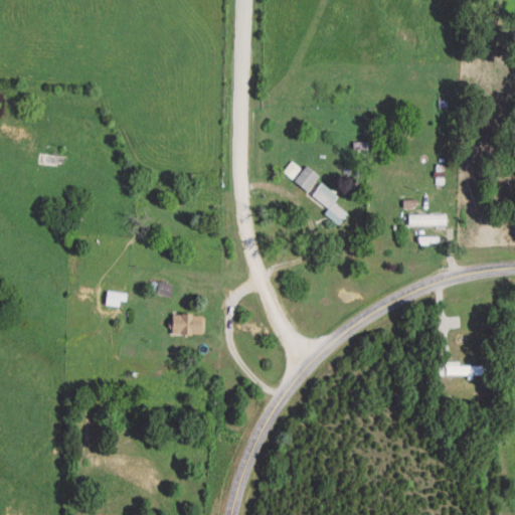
[(354,153),(369,153),(368,142),(354,142),(354,153)]
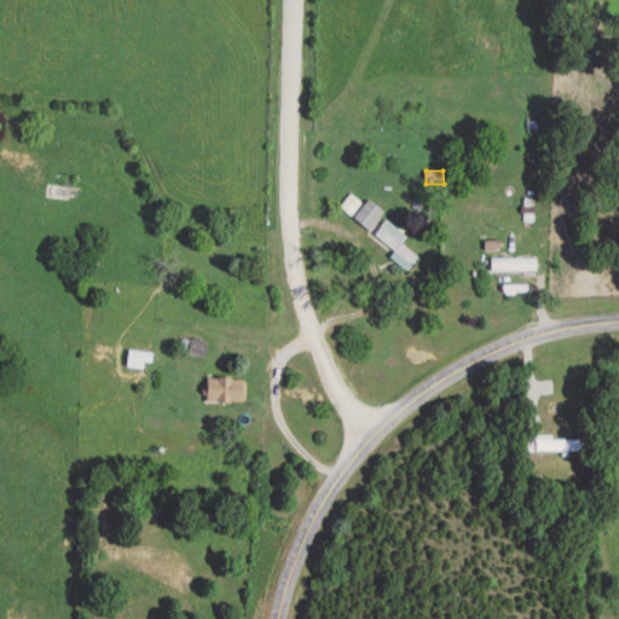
[(386,212),(369,198),(354,217),(370,230),(386,212)]
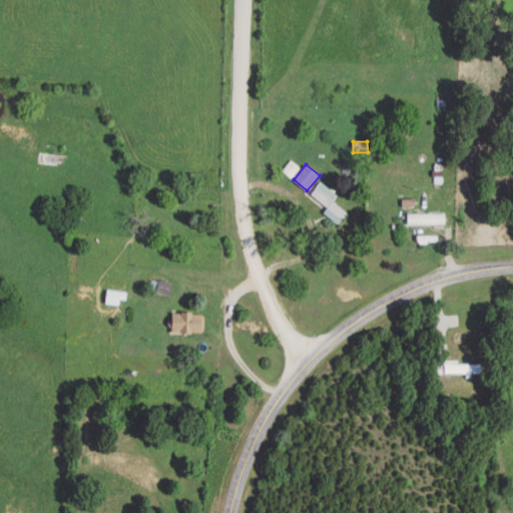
[(338,191),(318,183),(312,198),(329,204),(324,215),(341,222),(346,209),(333,204),(338,191)]
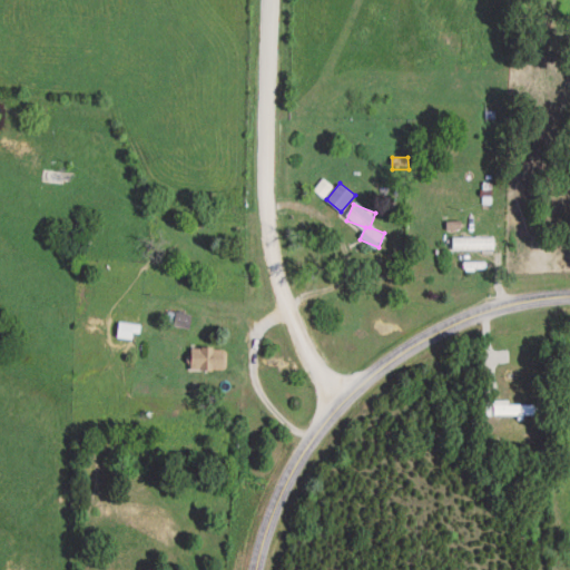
[(478,213),(459,214),(460,226),(468,226),(469,248),(492,247),(491,236),(485,236),(484,224),(479,225),(478,213)]
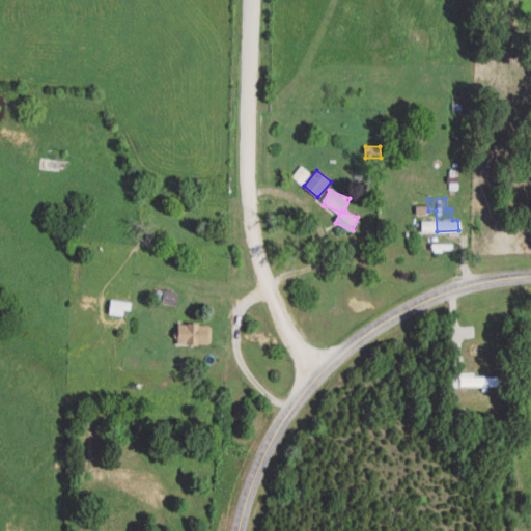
[(85,225),(87,206),(79,205),(78,225),(85,225)]
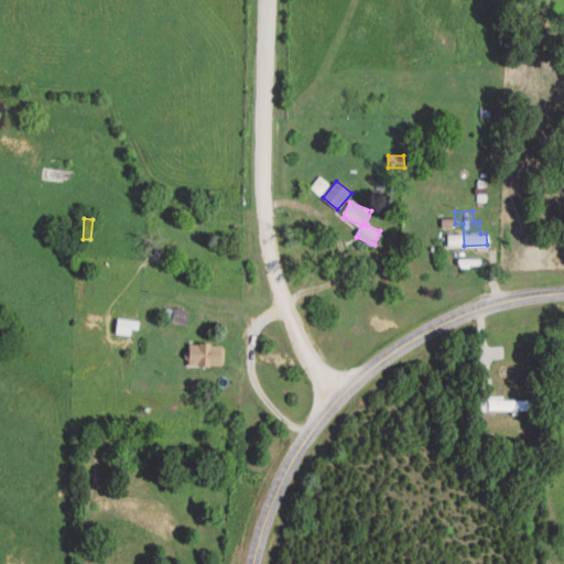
[(190,366),(225,366),(225,344),(190,344),(190,366)]
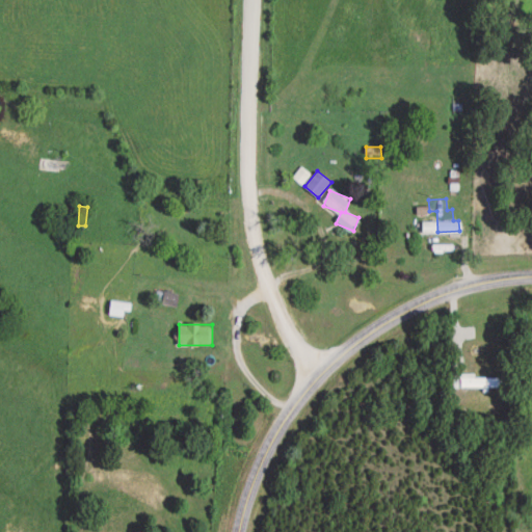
[(451,375),(451,387),(497,387),(497,375),(451,375)]
